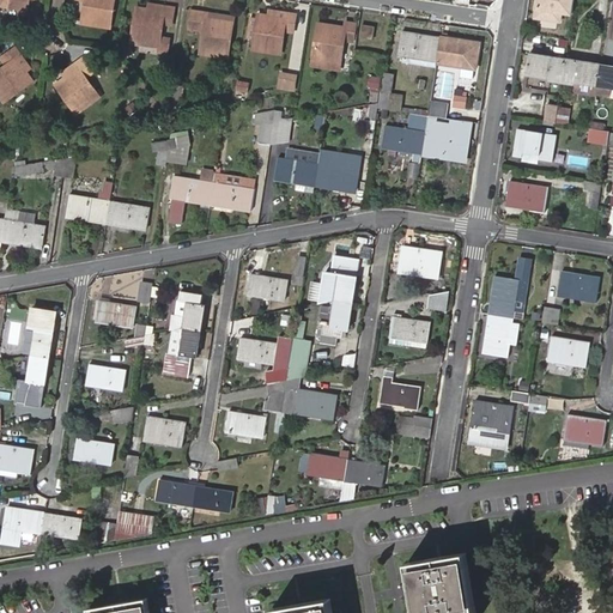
[(80,0),(85,0),(82,24),(109,28),(113,0),(80,0)]
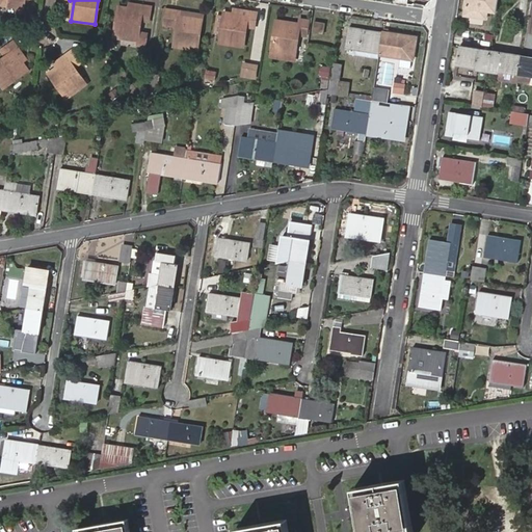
[(498,0),(464,0),(463,17),(486,20),(487,12),(497,14),(498,0)]
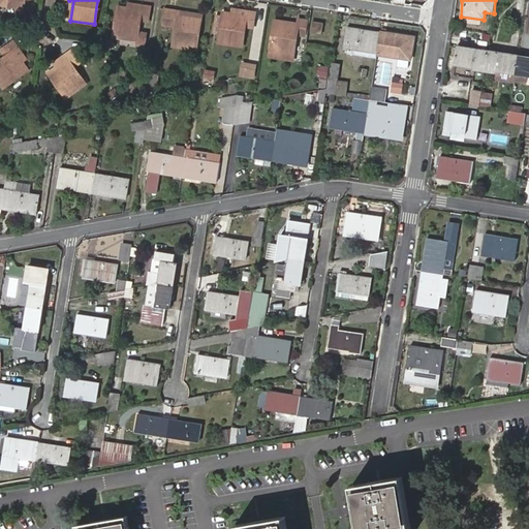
[(141,10),(127,8),(117,7),(113,37),(136,40),(139,21),(148,22),(150,6),(142,5),(141,10)]
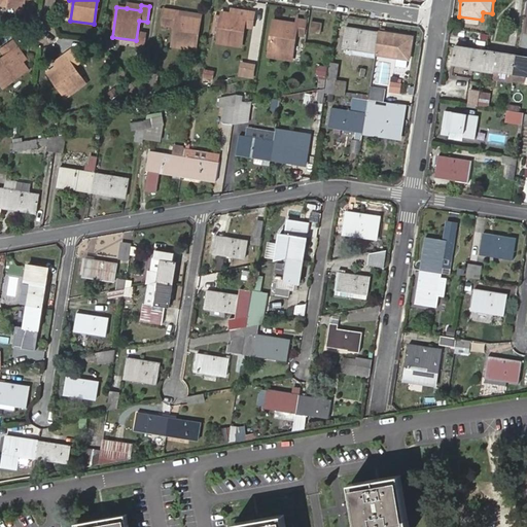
[(200,13),(164,8),(162,24),(174,26),(171,45),(196,48),(200,13)]
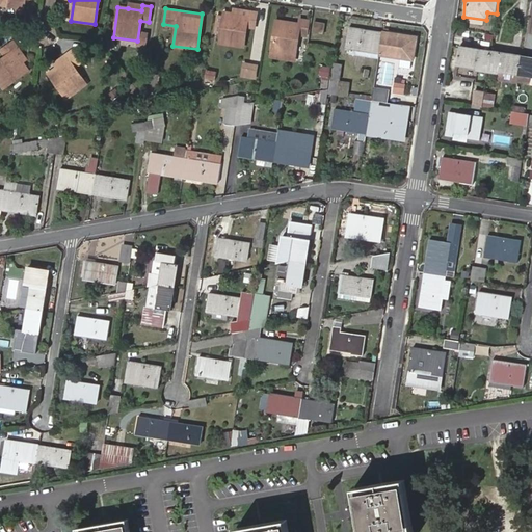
[(224,12),(220,43),(243,46),(247,16),(224,12)]
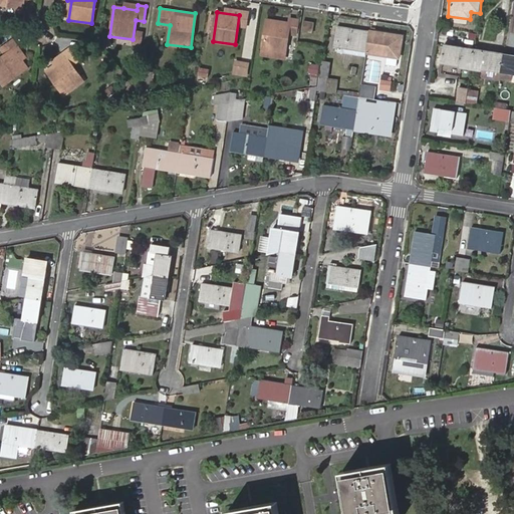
[(296,35),(298,19),(290,17),(289,23),(267,20),(262,49),(285,53),(287,34),(296,35)]
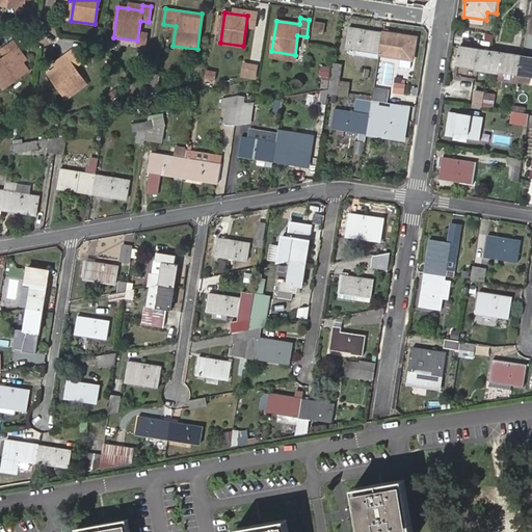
[(324,23),(314,22),(312,32),(322,33),(324,23)]
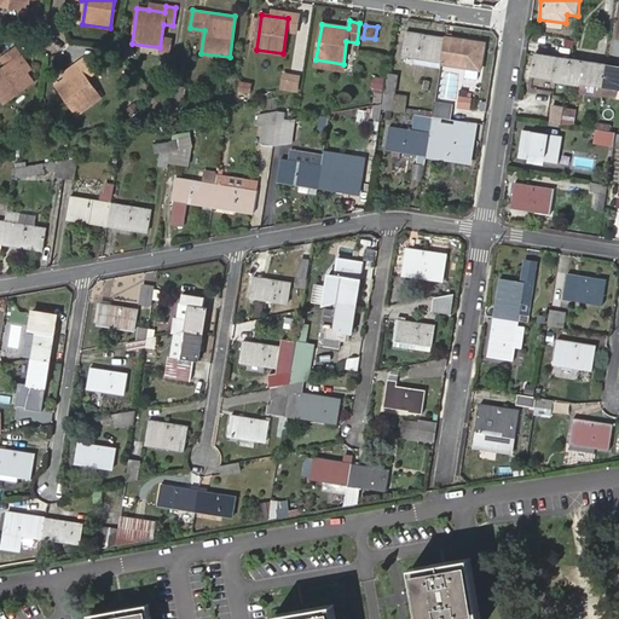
[(440,67),(444,40),(406,34),(403,59),(440,67)]
